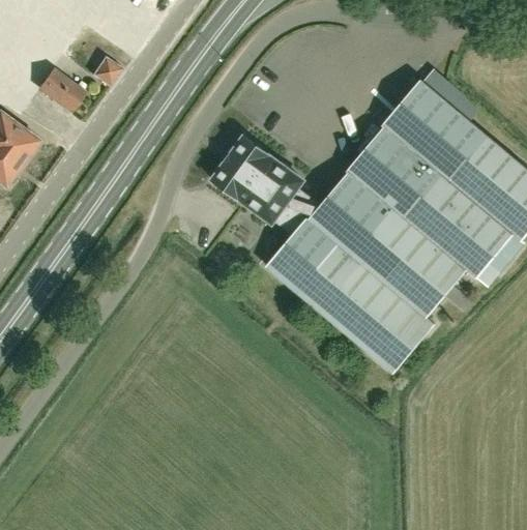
[(101,57),(89,75),(107,87),(119,68),(101,57)]
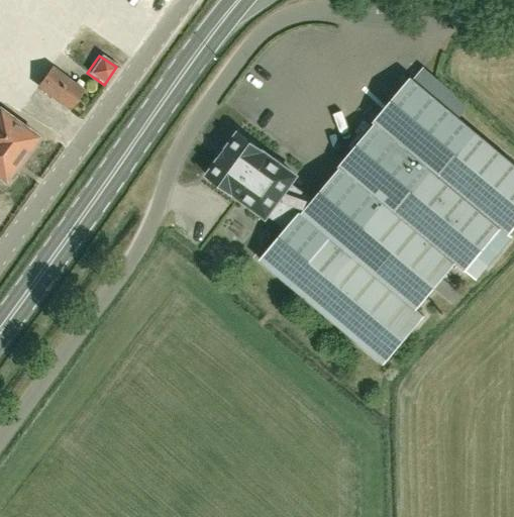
[(80,90),(48,68),(34,86),(66,109),(80,90)]
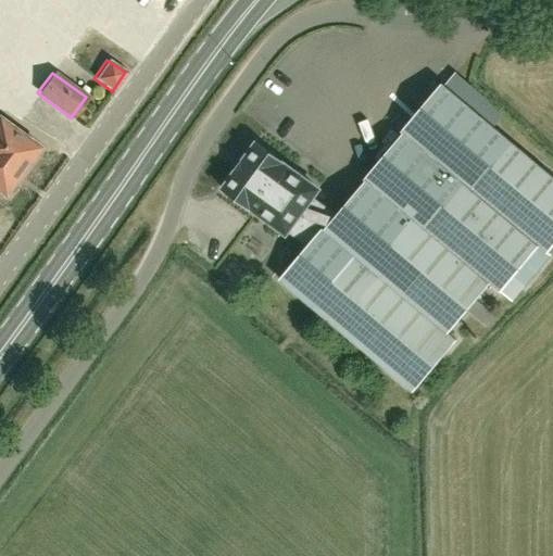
[(278,281),(410,392),(427,371),(454,340),(445,332),(487,283),(497,291),(508,277),(520,288),(548,255),(543,252),(552,240),(552,177),(511,142),(441,86),(362,179),(364,180),(335,215),(306,249),(278,281)]
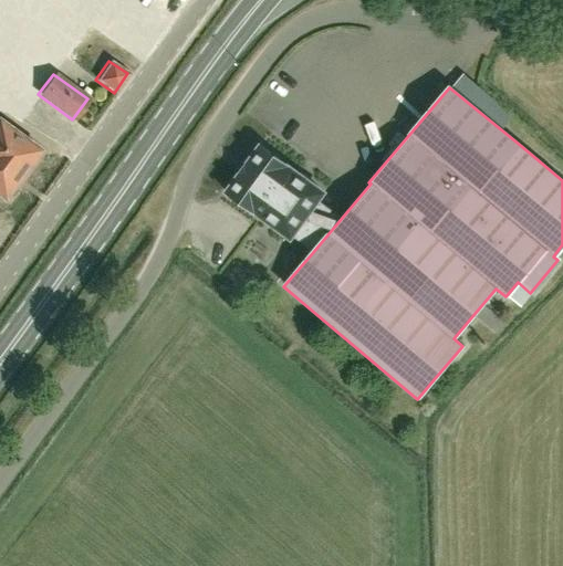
[(0,197),(2,199),(38,149),(0,122),(0,197)]
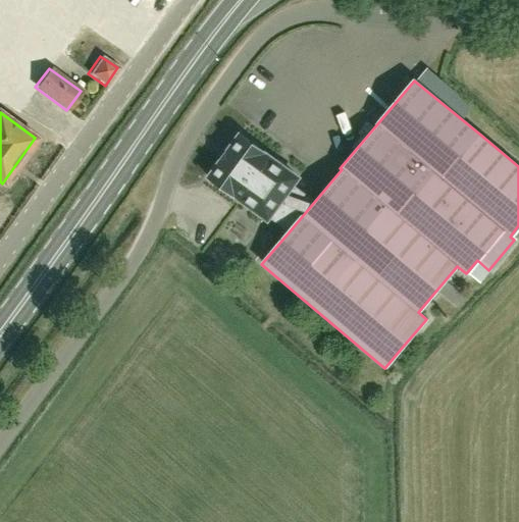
[(266,218),(288,233),(314,202),(290,185),(295,179),(296,178),(294,177),(262,154),(263,153),(262,152),(239,136),(240,136),(238,135),(237,136),(238,136),(226,152),(225,152),(224,153),(225,153),(220,160),(219,159),(218,161),(219,161),(208,176),(207,176),(206,178),(208,179),(208,178),(230,195),(230,196),(231,197),(232,196),(264,218),(265,219),(266,218)]
